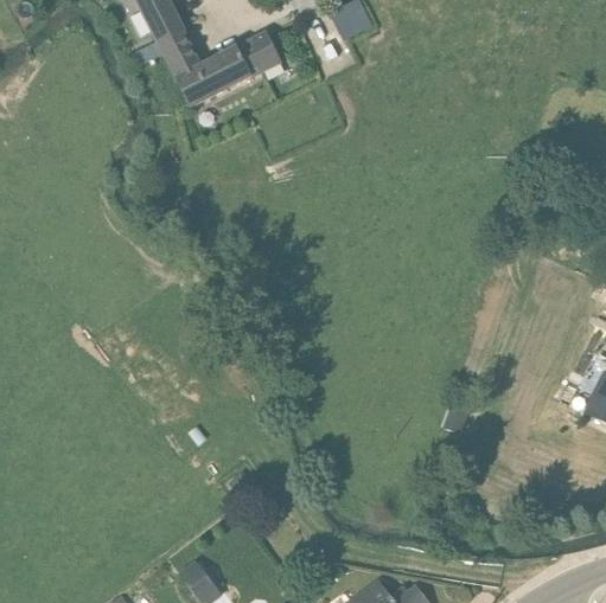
[(135,0),(155,39),(129,52),(135,64),(161,51),(189,103),(280,59),(266,31),(199,65),(182,29),(182,25),(168,0),(135,0)]
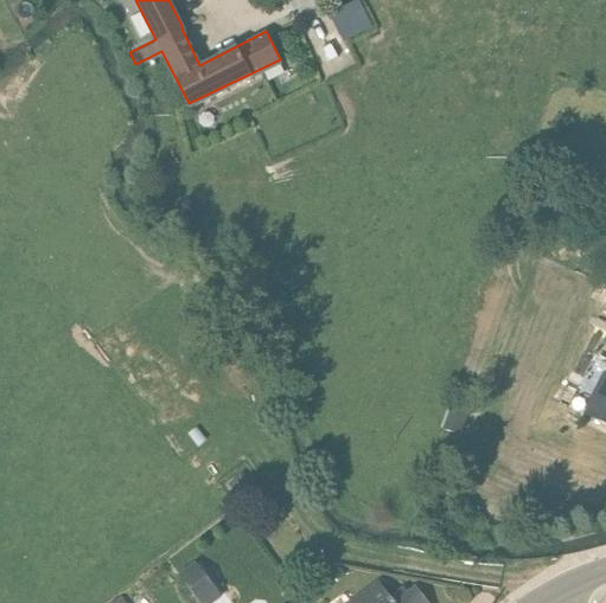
[(350,0),(329,11),(343,38),(371,23),(359,0),(350,0)]
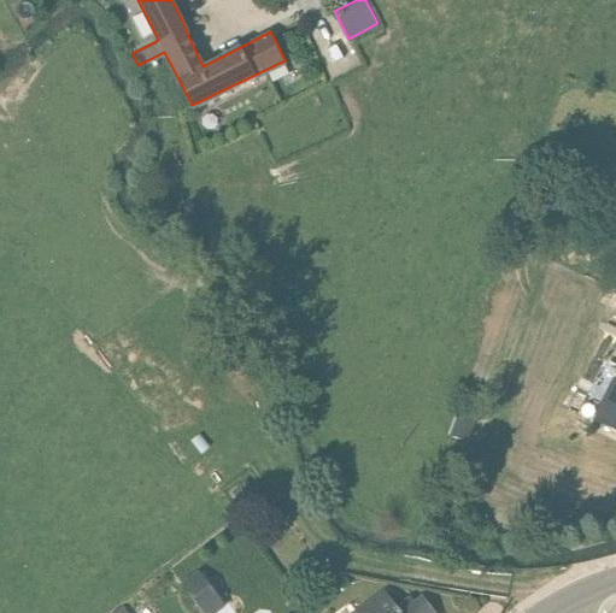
[(615,372),(593,418),(615,429),(615,372)]
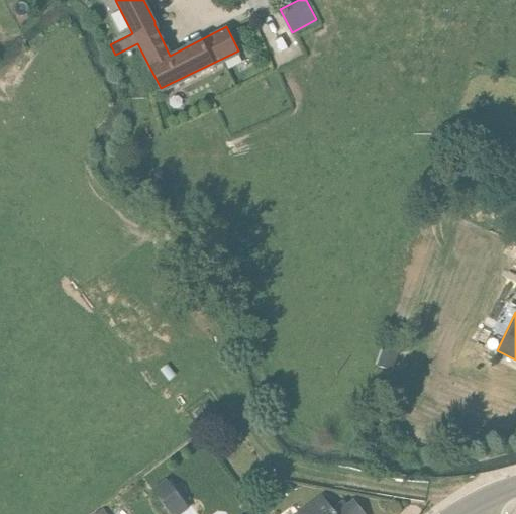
[(384,342),(377,366),(393,370),(399,347),(384,342)]
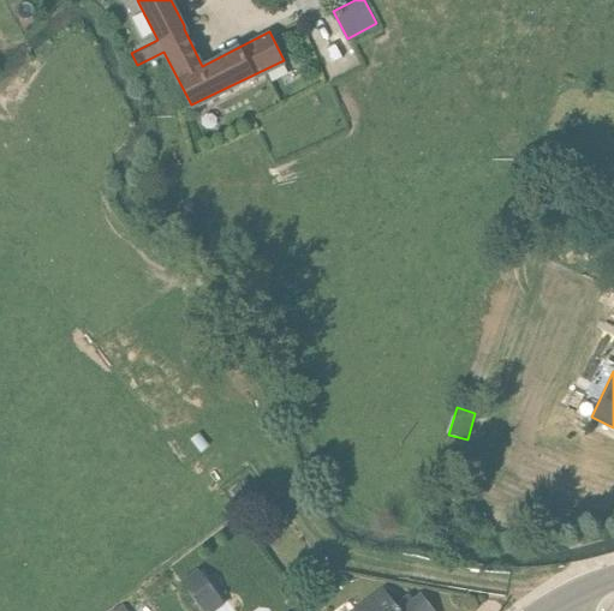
[(198,568),(182,580),(204,610),(215,610),(225,604),(198,568)]
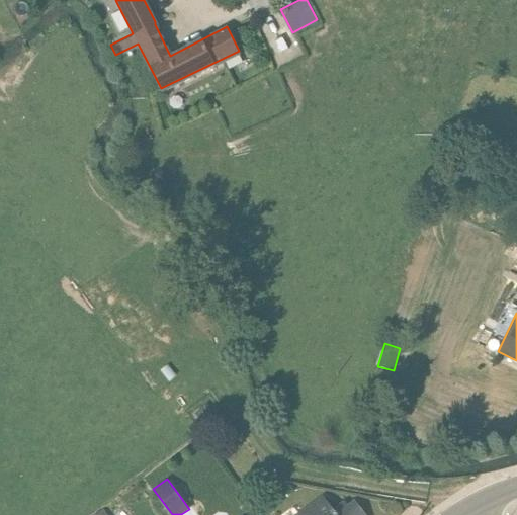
[(323,495),(295,514),(366,514),(355,499),(348,504),(344,499),(333,508),(323,495)]
